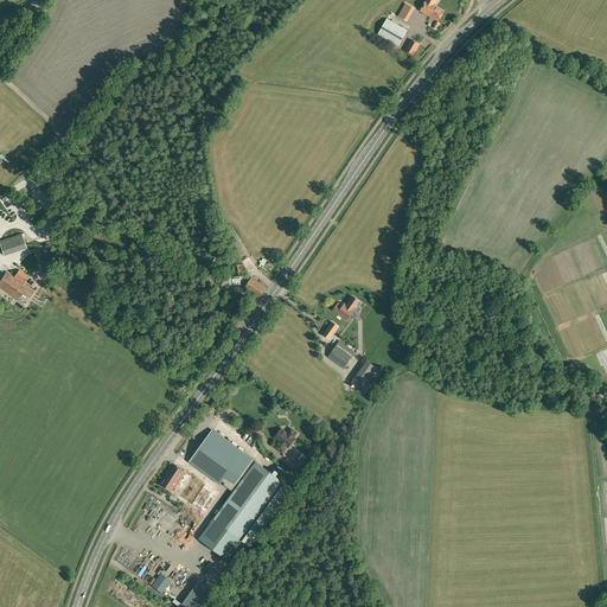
[(438,21),(443,11),(433,5),(435,0),(427,0),(427,1),(426,1),(420,11),(438,21)]
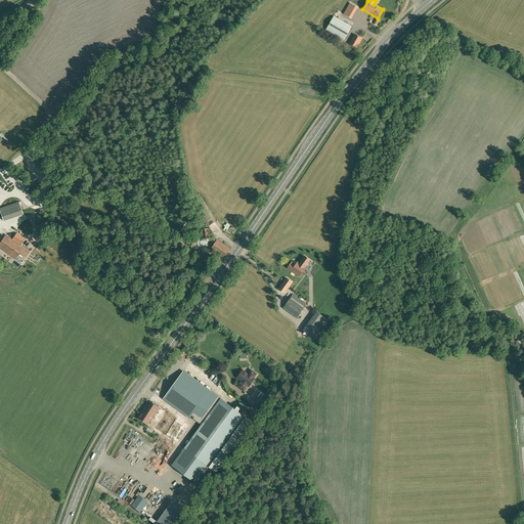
[(349,5),(344,14),(351,18),(357,7),(354,6),(350,3),(349,5)]
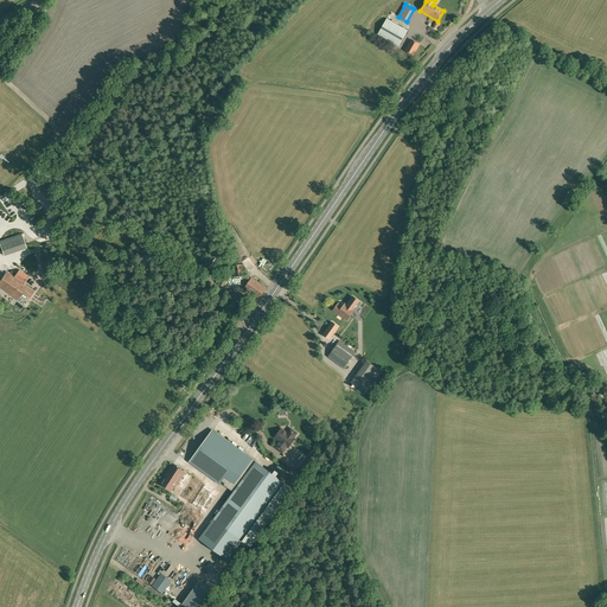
[(408,31),(387,19),(378,34),(398,46),(408,31)]
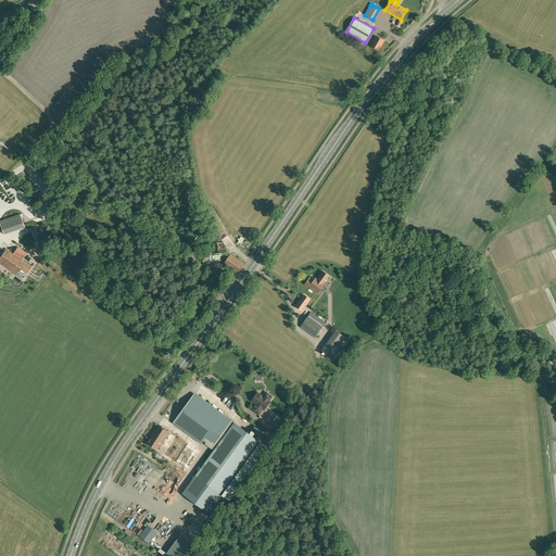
[(384,40),(377,36),(370,46),(378,50),(384,40)]
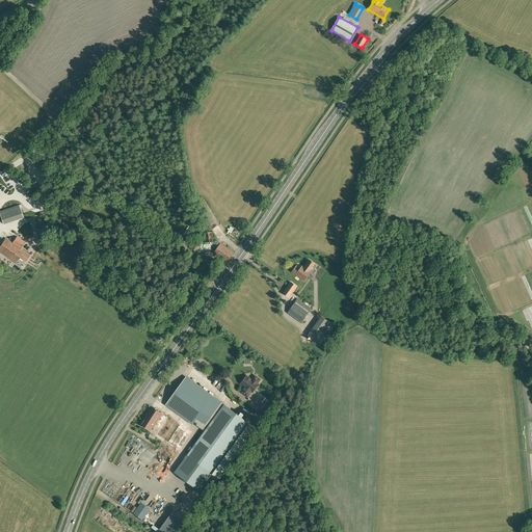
[(19,205),(0,211),(0,214),(3,223),(23,217),(19,205)]
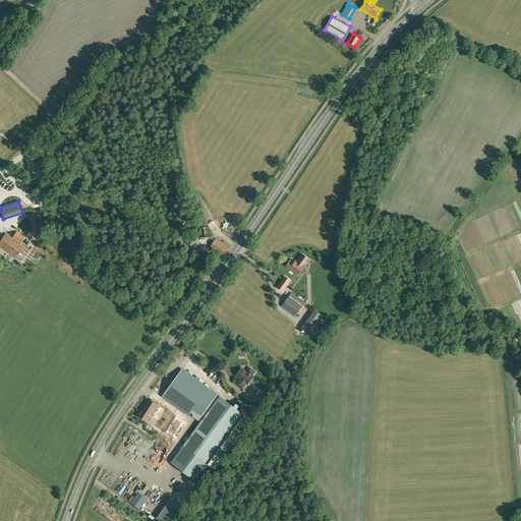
[(200,237),(211,236),(209,227),(199,228),(200,237)]
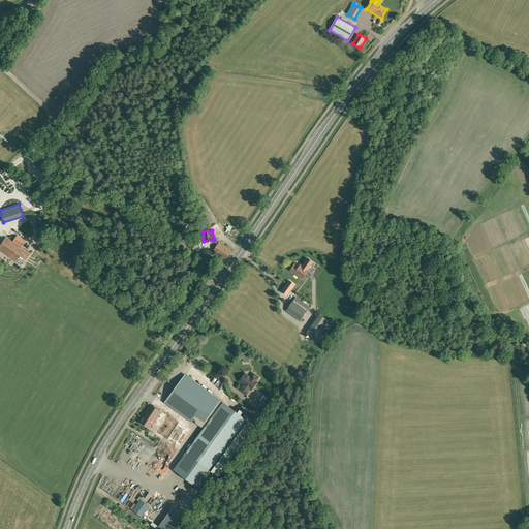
[(26,259),(30,253),(21,247),(25,241),(17,235),(12,241),(5,237),(0,244),(0,250),(16,261),(20,255),(26,259)]
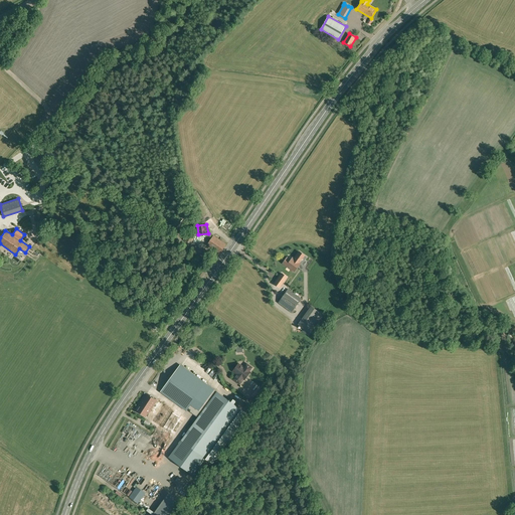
[(219,253),(226,244),(213,235),(207,244),(219,253)]
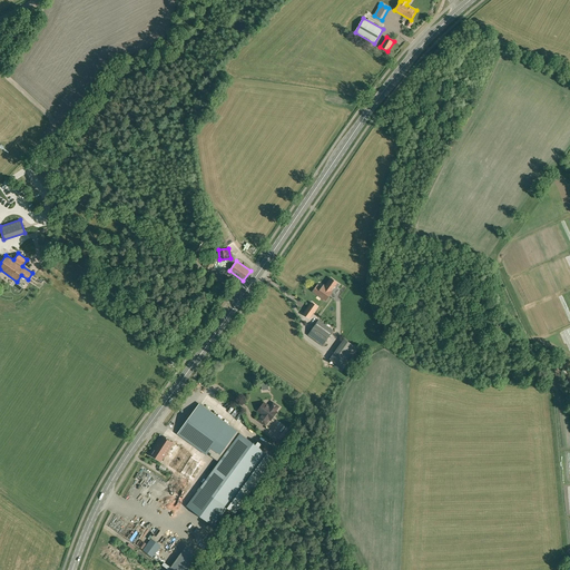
[(336,288),(340,285),(337,283),(336,283),(331,278),(325,286),(324,285),(322,288),(317,285),(316,286),(313,292),(325,301),(328,296),(332,291),(333,290),(334,287),(336,288)]
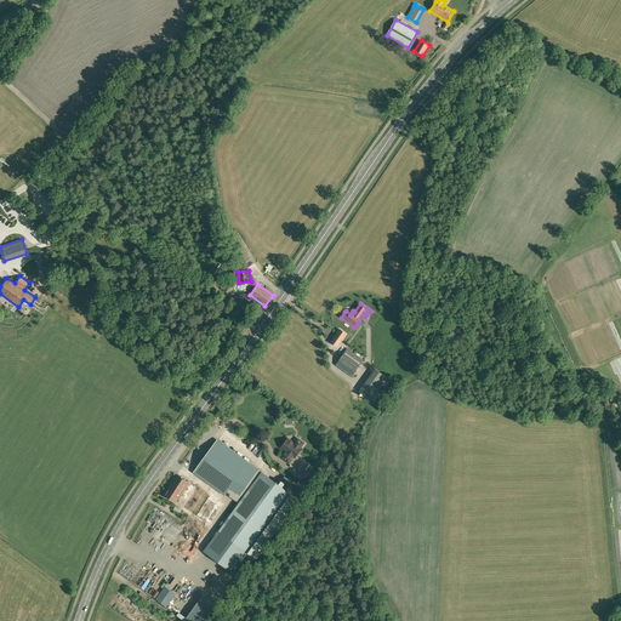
[(337,347),(340,343),(345,337),(341,335),(337,332),(331,342),(337,347)]
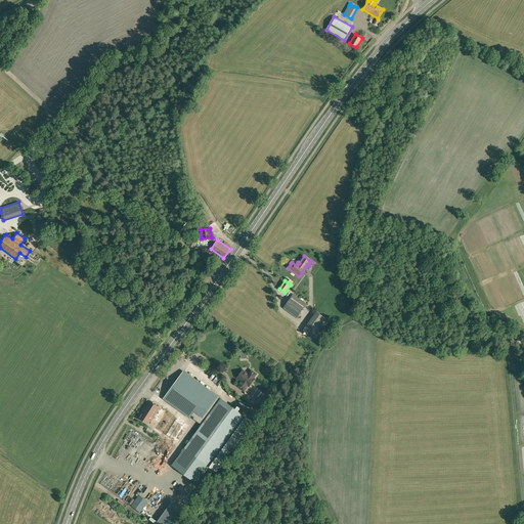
[(306,304),(293,295),(284,308),(297,317),(306,304)]
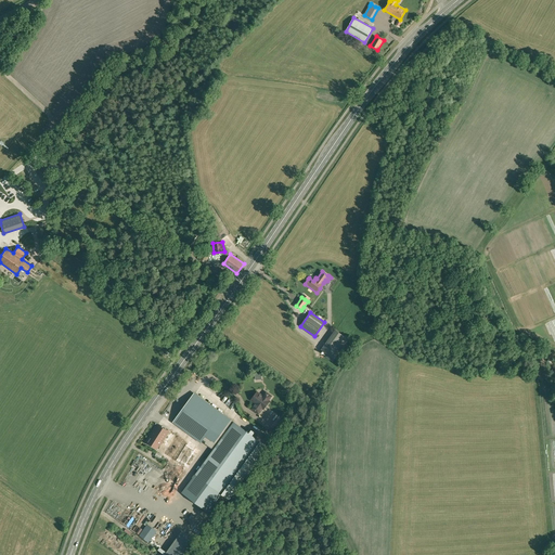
[(349,339),(336,330),(322,349),(335,359),(349,339)]
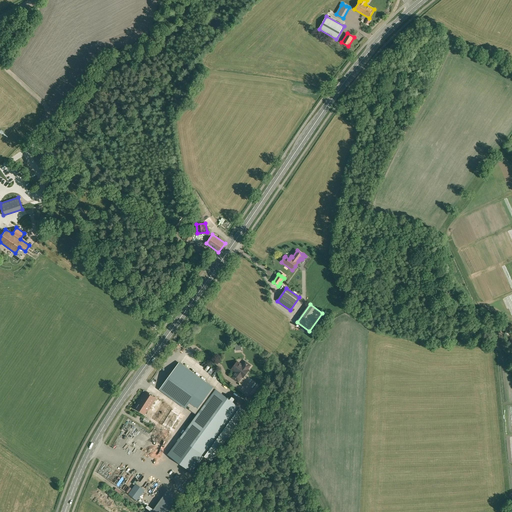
[(237,362),(232,369),(235,372),(232,377),(238,382),(242,377),(243,377),(248,370),(248,369),(250,365),(245,361),(242,365),(237,362)]
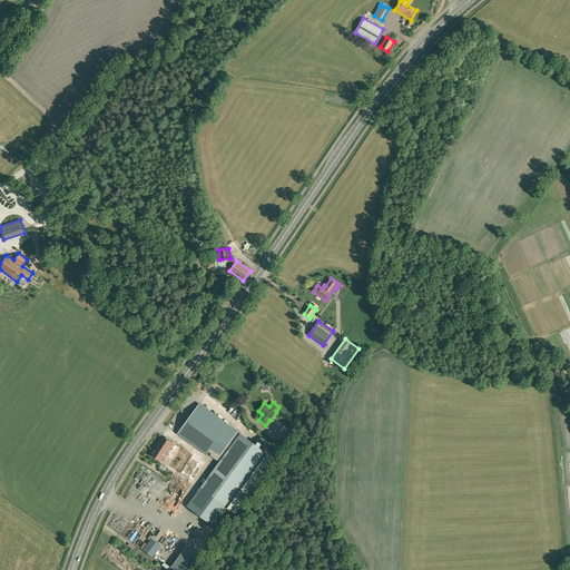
[(199,404),(178,434),(180,435),(206,454),(210,446),(224,457),(241,433),(227,424),(203,406),(199,404)]
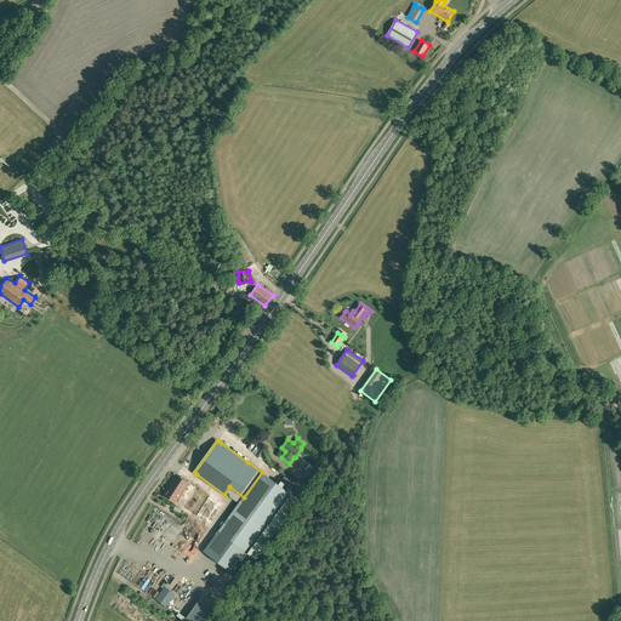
[(318,471),(312,467),(305,478),(309,482),(318,471)]
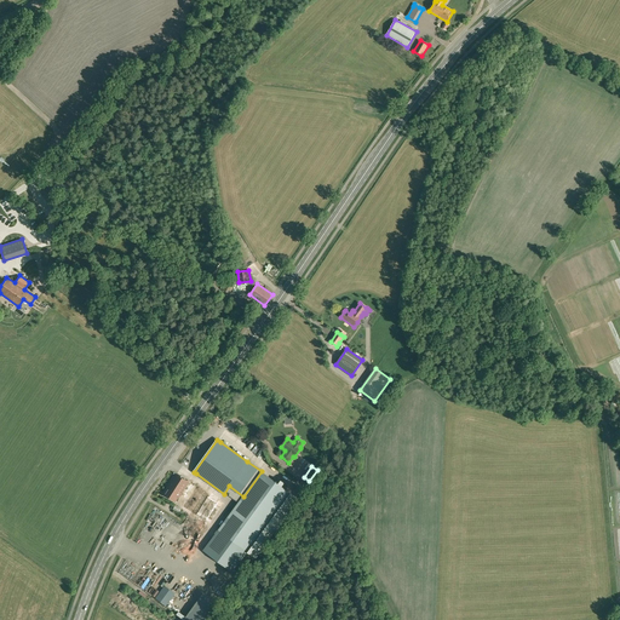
[(218,530),(204,550),(233,572),(247,551),(256,557),(298,499),(291,493),(281,487),(279,484),(262,471),(244,497),(218,530)]
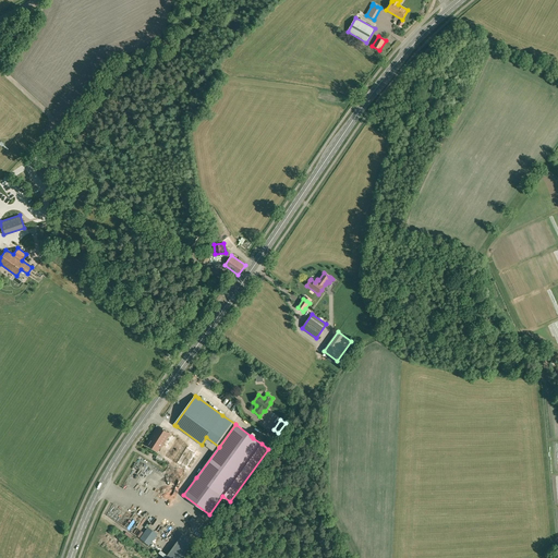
[(189,471),(201,452),(189,446),(189,445),(158,427),(150,438),(152,438),(147,445),(158,451),(161,447),(164,448),(164,447),(169,449),(165,456),(189,471)]
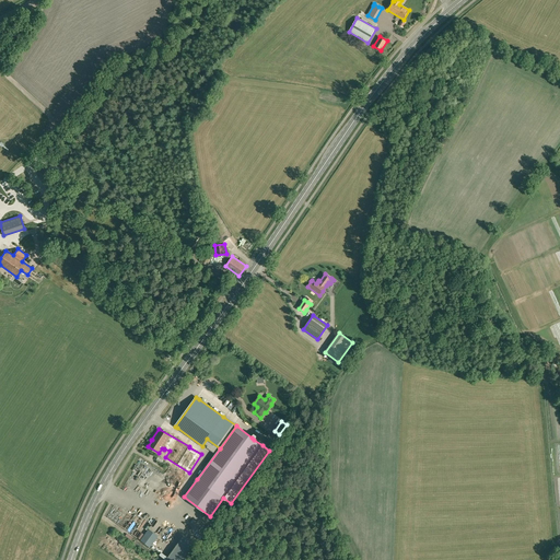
[(151,471),(152,467),(149,466),(146,473),(155,477),(158,470),(155,469),(154,473),(151,471)]
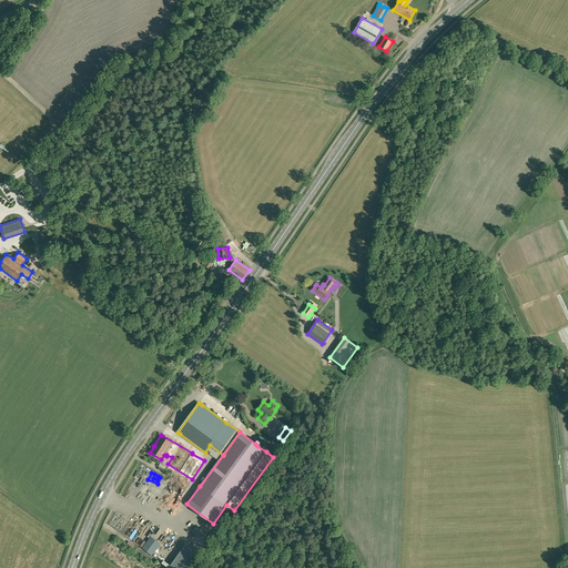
[(143,539),(140,543),(149,548),(152,545),(143,539)]
